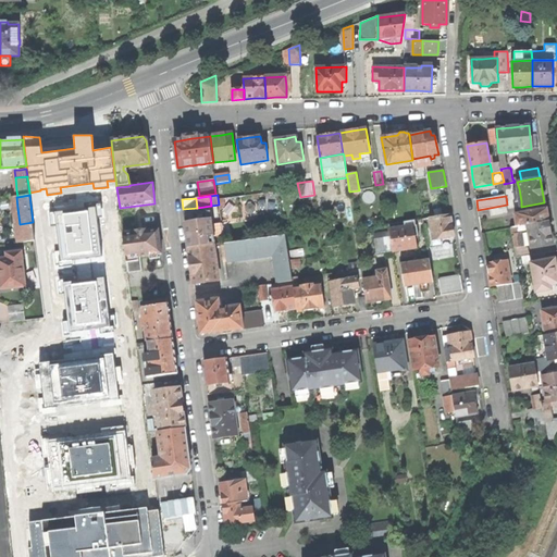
[(62,210),(49,212),(50,226),(56,225),(59,250),(54,251),(56,264),(59,264),(60,267),(72,265),(71,259),(101,256),(96,218),(101,217),(100,202),(96,203),(96,207),(89,208),(89,211),(63,214),(62,210)]
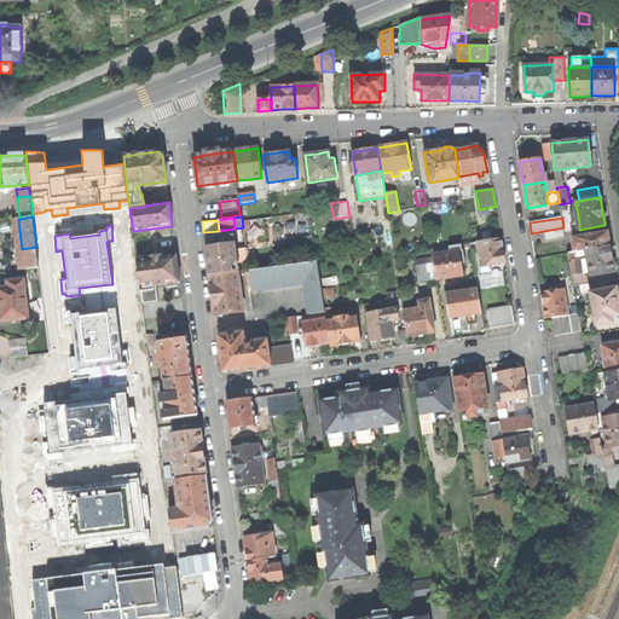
[(563,227),(544,231),(545,239),(565,236),(563,227)]
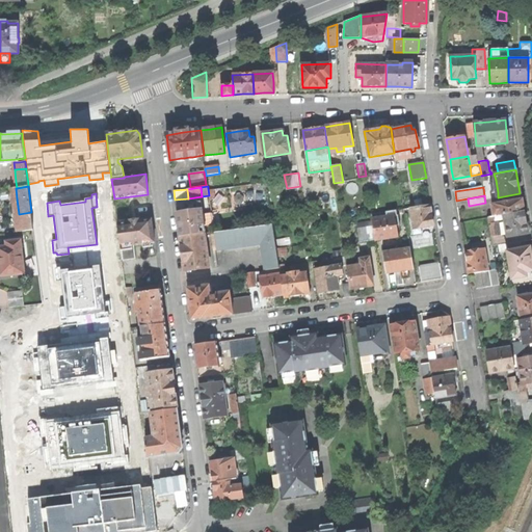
[(495,205),(497,216),(504,215),(524,211),(523,206),(522,200),(507,203),(503,204),(495,205)]
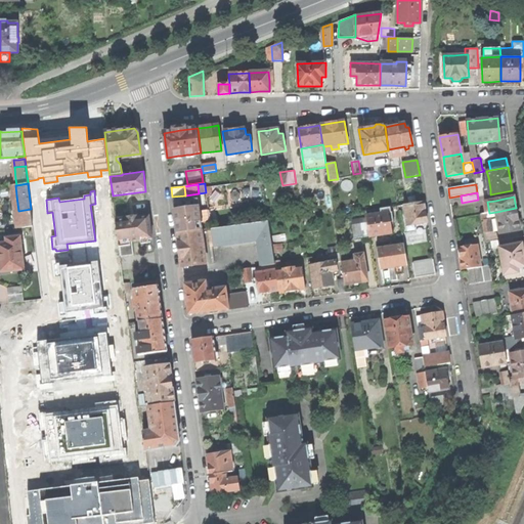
[(403,206),(407,226),(428,223),(426,214),(424,202),(403,206)]
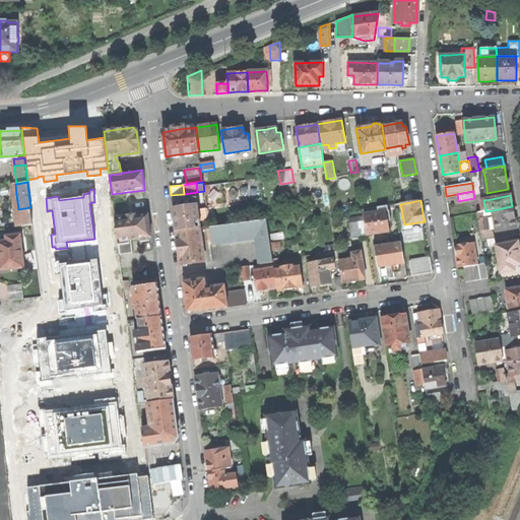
[(176,232),(200,229),(197,206),(189,207),(182,208),(173,209),(174,219),(176,232)]
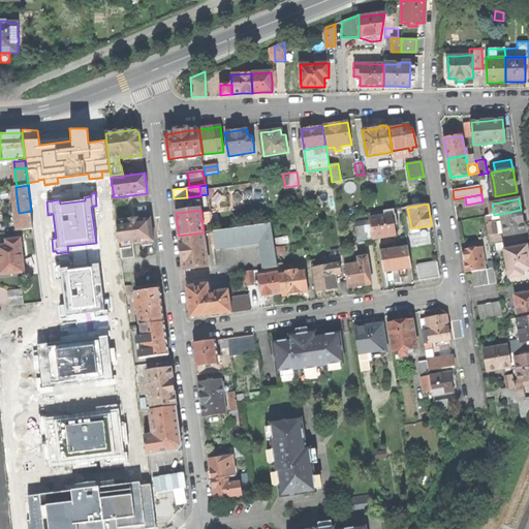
[(502,218),(505,235),(525,230),(523,218),(521,210),(501,214),(502,218)]
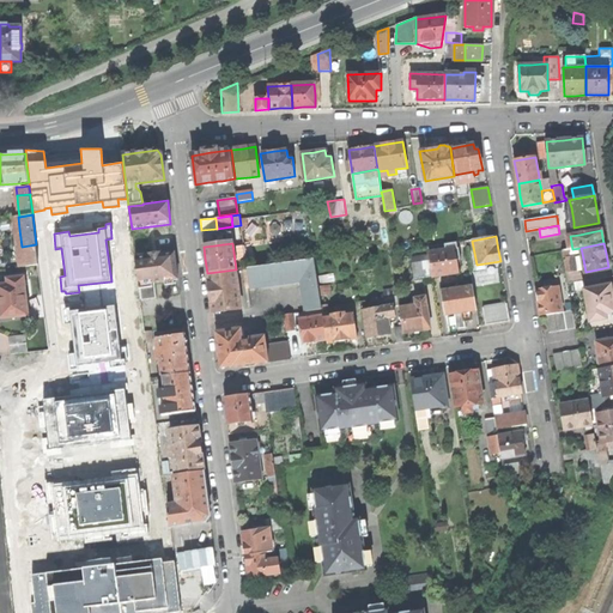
[(22,249),(23,258),(37,255),(36,244),(22,247),(22,249)]
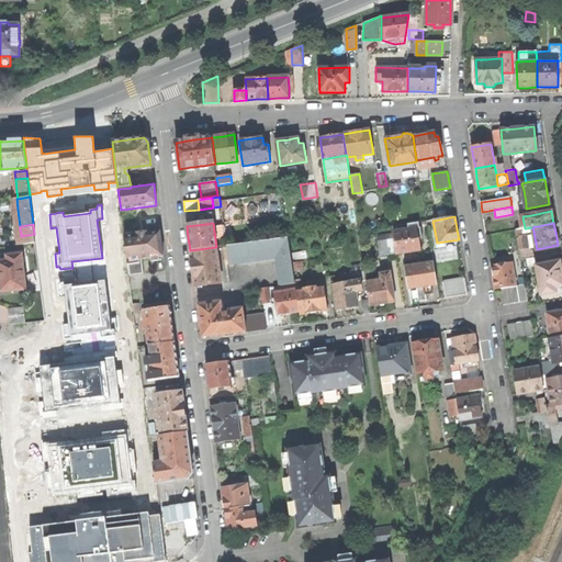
[(521,260),(527,259),(534,258),(532,250),(527,247),(525,234),(534,232),(532,227),(525,228),(516,231),(521,260)]
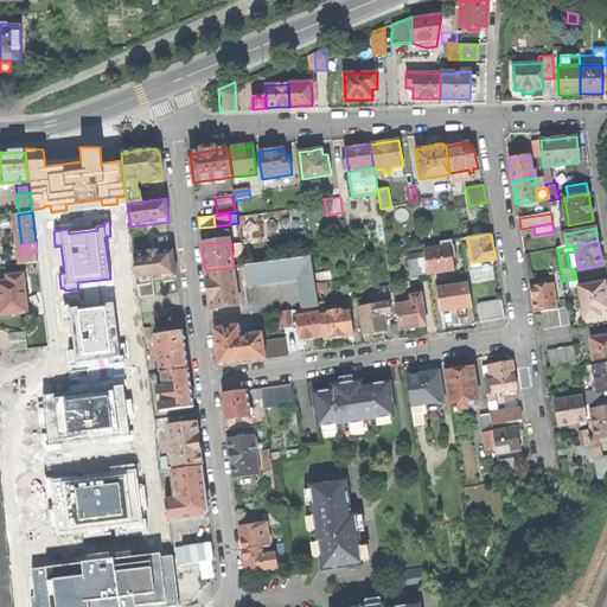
[(428,274),(440,272),(454,269),(452,257),(457,257),(454,249),(451,249),(451,247),(429,249),(425,250),(426,257),(428,274)]
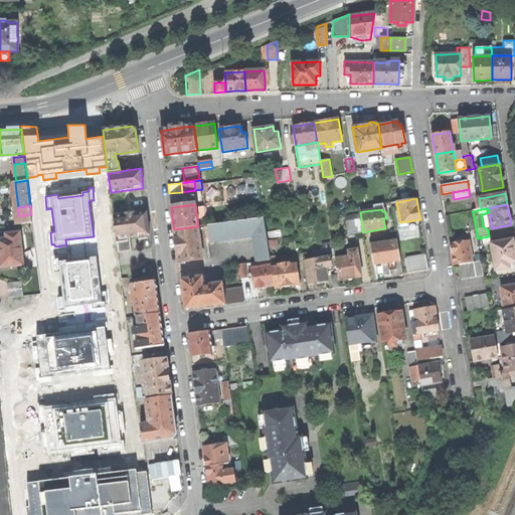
[(147,213),(136,214),(134,214),(135,219),(128,219),(128,215),(126,215),(114,217),(117,239),(150,235),(148,223),(147,213)]
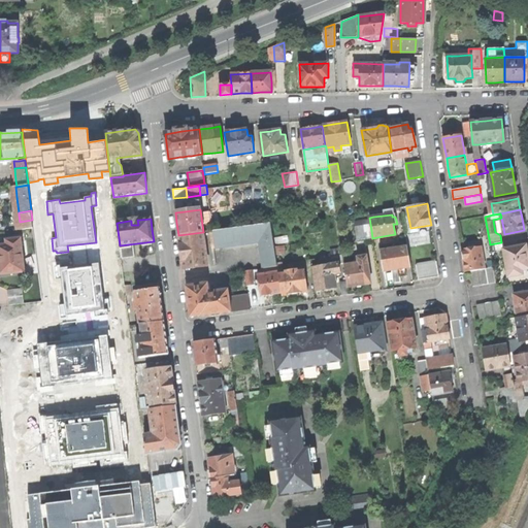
[(21,230),(33,229),(32,220),(20,222),(21,230)]
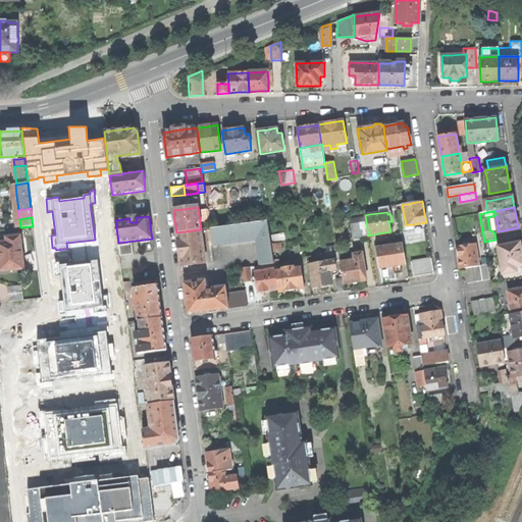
[(220,227),(219,220),(209,221),(210,228),(220,227)]
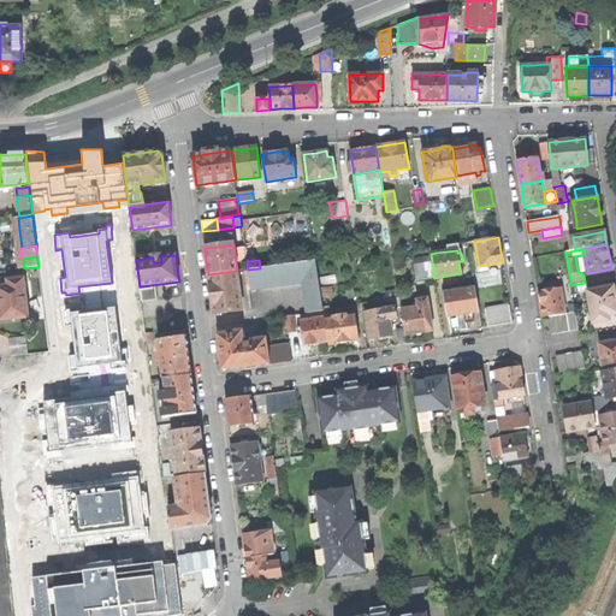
[(301,280),(319,278),(315,260),(270,267),(268,267),(271,285),(301,280)]
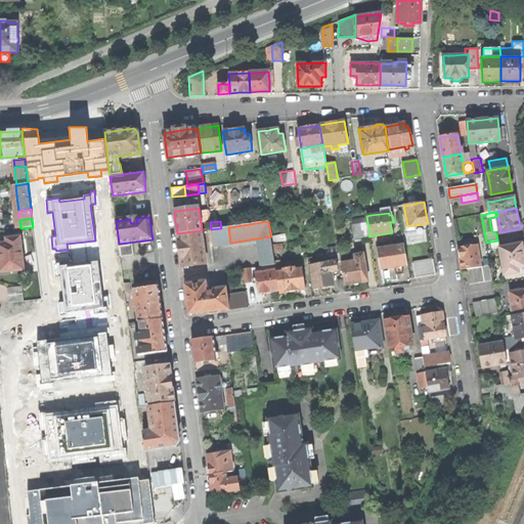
[(352,225),(354,238),(369,236),(367,222),(352,225)]
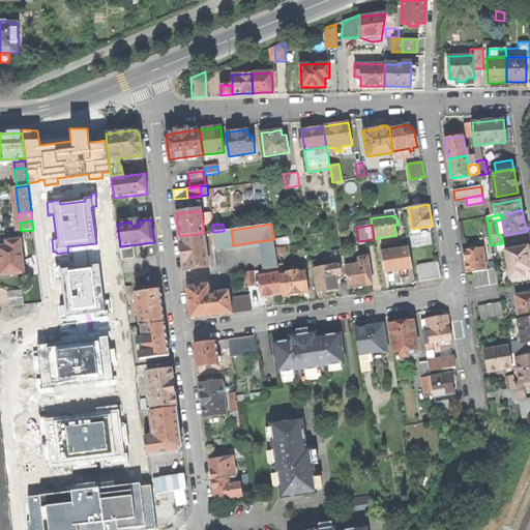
[(224,231),(213,232),(209,233),(211,248),(233,245),(231,230),(224,231)]
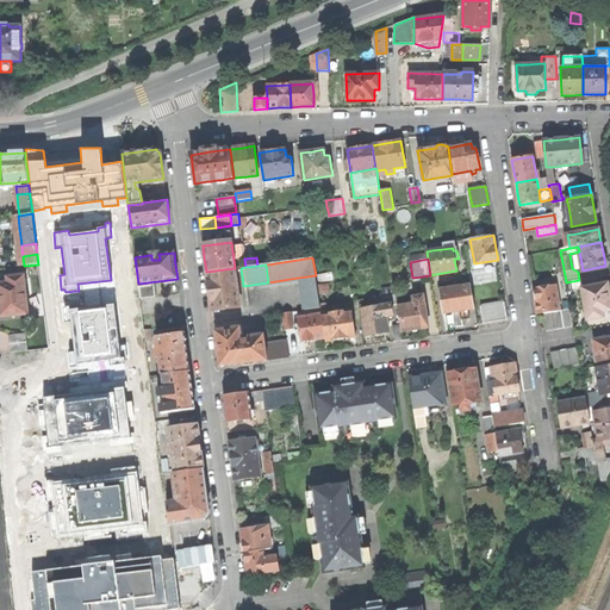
[(235,268),(206,272),(209,290),(211,311),(240,307),(235,268)]
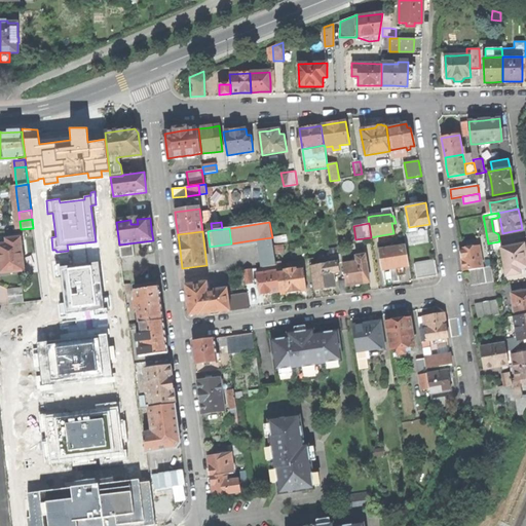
[(0,273),(25,271),(21,237),(6,239),(6,243),(0,243),(0,273)]
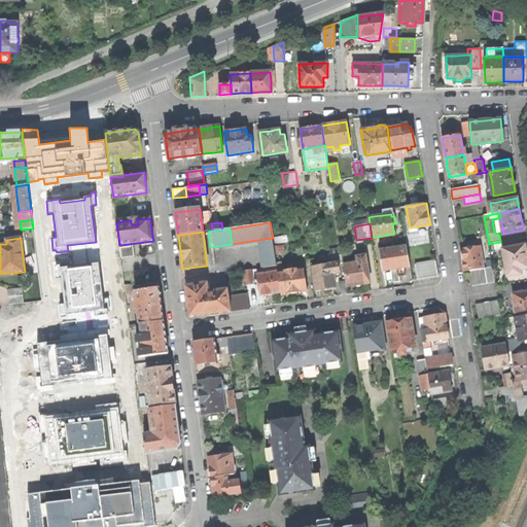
[(257,240),(262,268),(277,266),(276,264),(275,255),(274,246),(273,238),(257,240)]
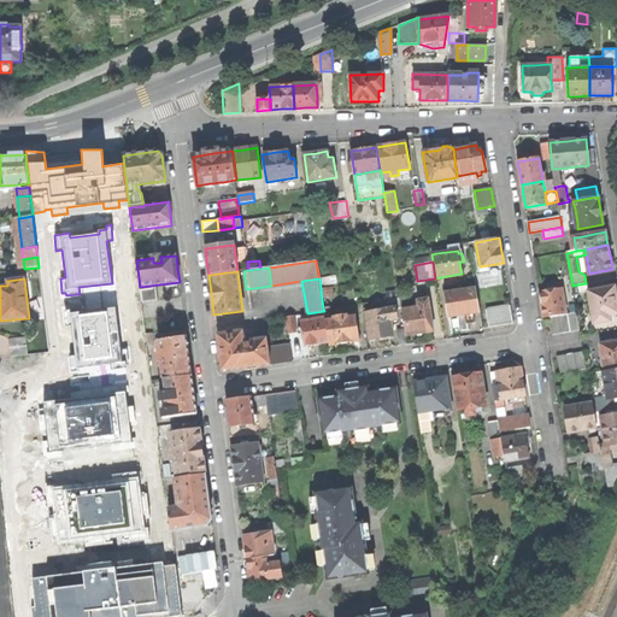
[(605,288),(603,280),(586,283),(588,292),(594,324),(611,322),(610,316),(616,313),(616,300),(616,298),(615,287),(605,288)]
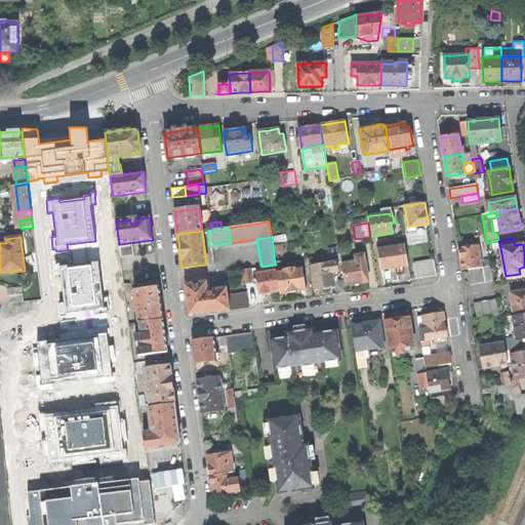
[(402,257),(403,267),(408,266),(406,245),(400,246),(401,249),(404,248),(405,256),(402,257)]
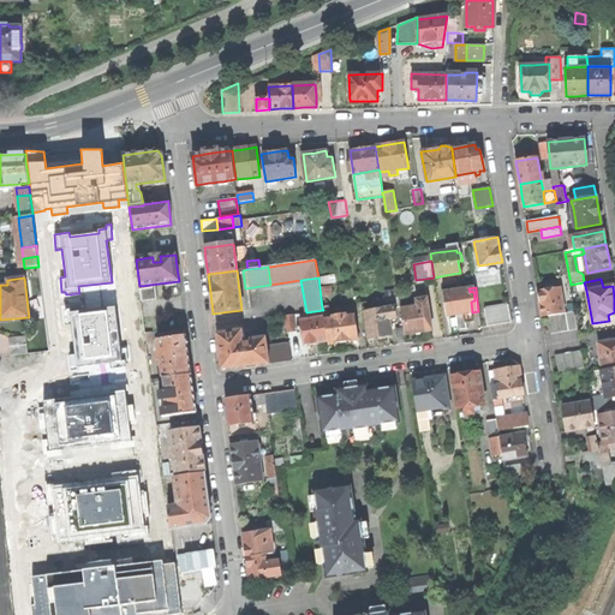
[(542,317),(548,316),(565,312),(560,287),(553,288),(545,290),(537,291),(539,304),(542,317)]
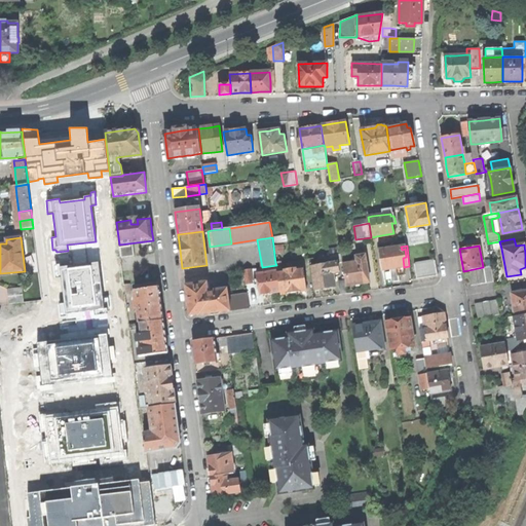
[(382,270),(386,269),(389,269),(404,267),(403,258),(406,257),(405,249),(402,250),(401,247),(379,250),(382,270)]
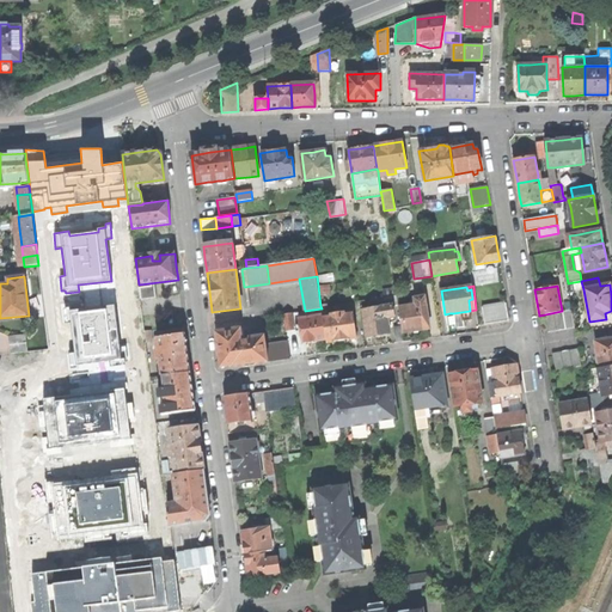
[(362,310),(369,308),(367,299),(359,300),(360,310),(362,310)]
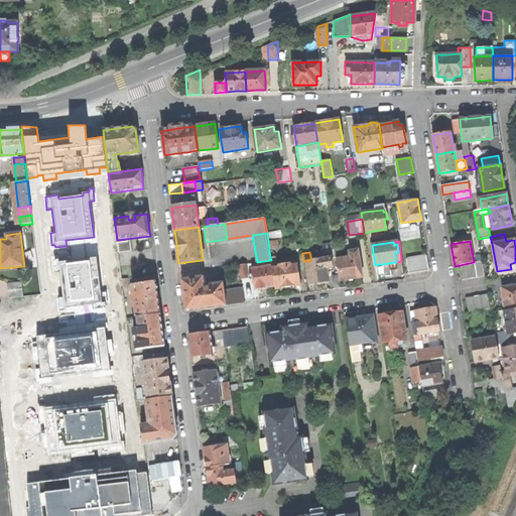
[(406,259),(409,274),(429,270),(426,255),(406,259)]
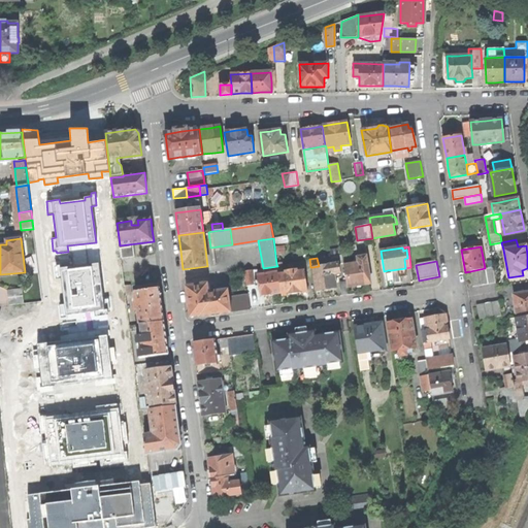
[(344,265),(347,282),(348,287),(359,286),(371,284),(367,262),(359,263),(344,265)]
